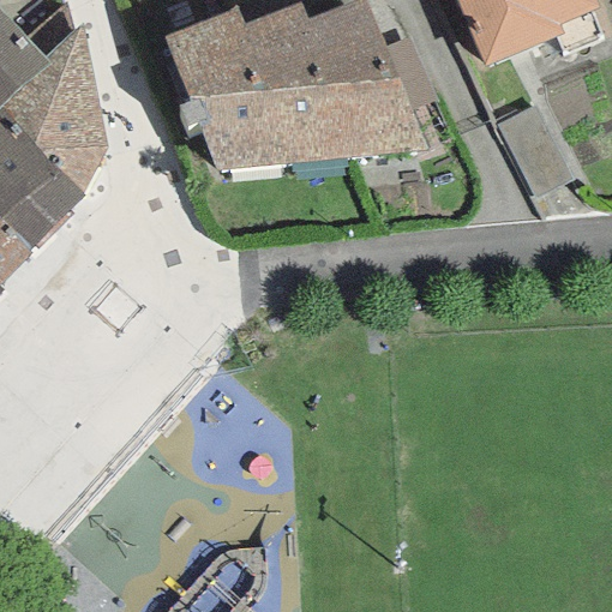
[(351,0),(307,17),(364,154),(427,148),(366,0),(351,0)]
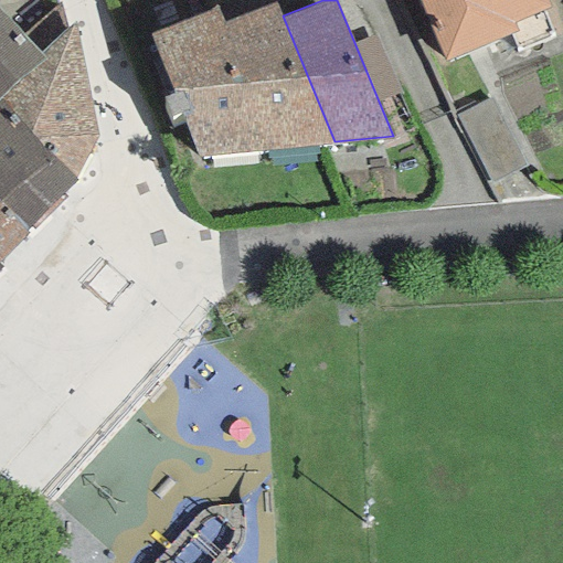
[(423,0),(448,60),(517,30),(513,22),(551,6),(548,0),(423,0)]
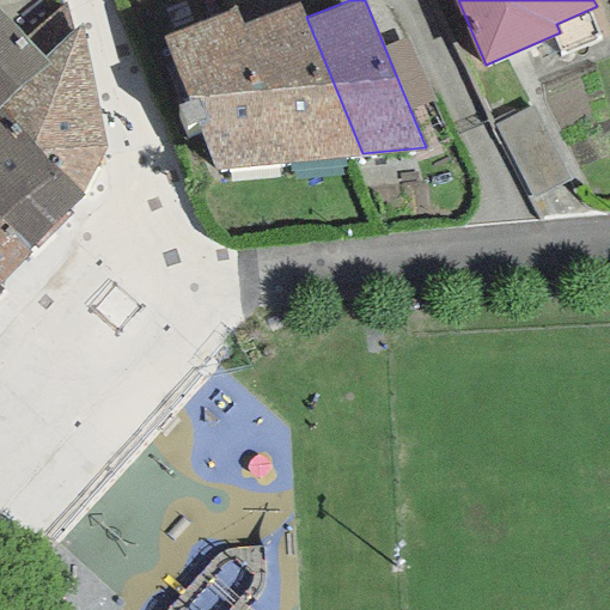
[(300,159),(363,153),(306,17),(300,2),(243,23),(300,159)]
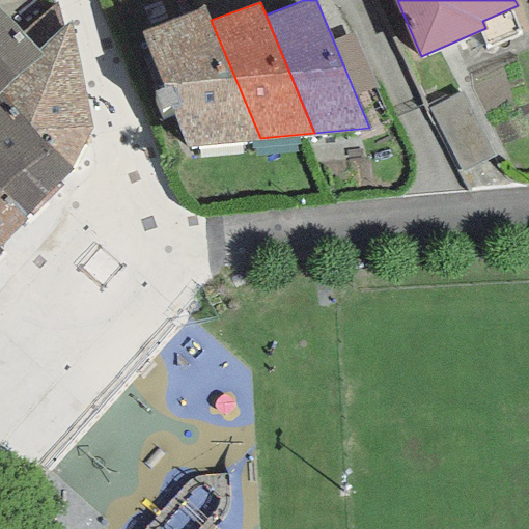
[(0,91),(2,90),(44,55),(38,49),(0,4),(0,91)]
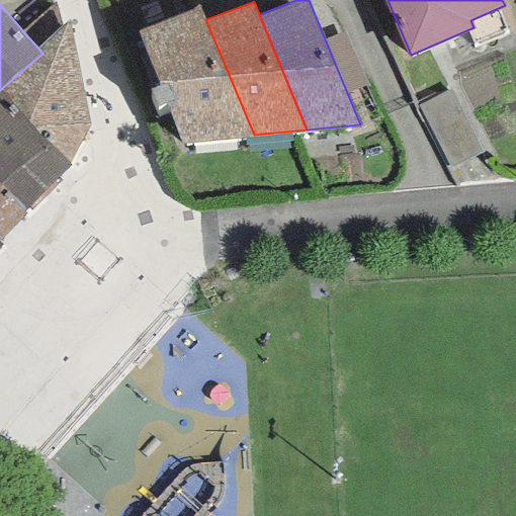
[(185,142),(254,135),(205,19),(200,5),(140,31),(160,85),(150,88),(159,105),(166,102),(185,142)]
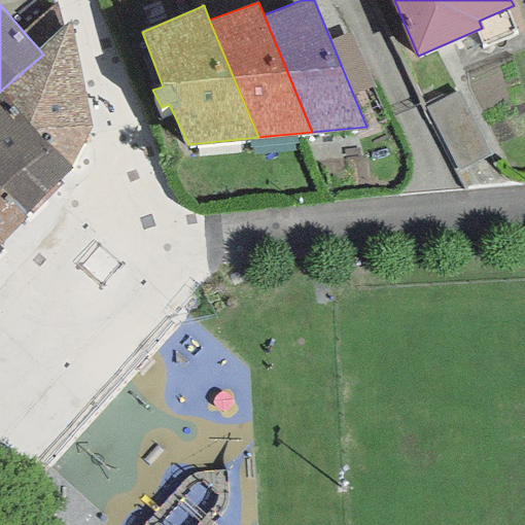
[(2,90),(72,169),(92,126),(71,20),(38,48),(43,55),(2,90)]
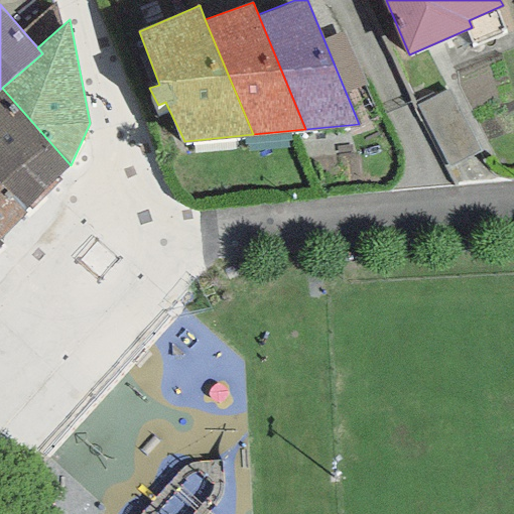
[(0,177),(27,208),(71,165),(2,88),(0,89),(0,177)]
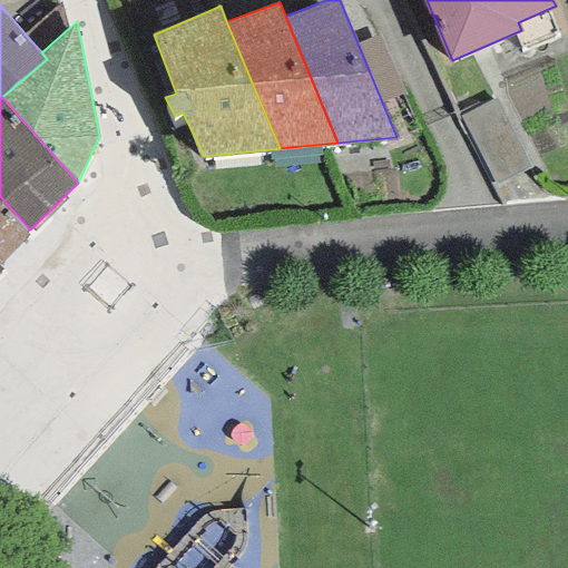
[(0,264),(30,229),(0,196),(0,264)]
